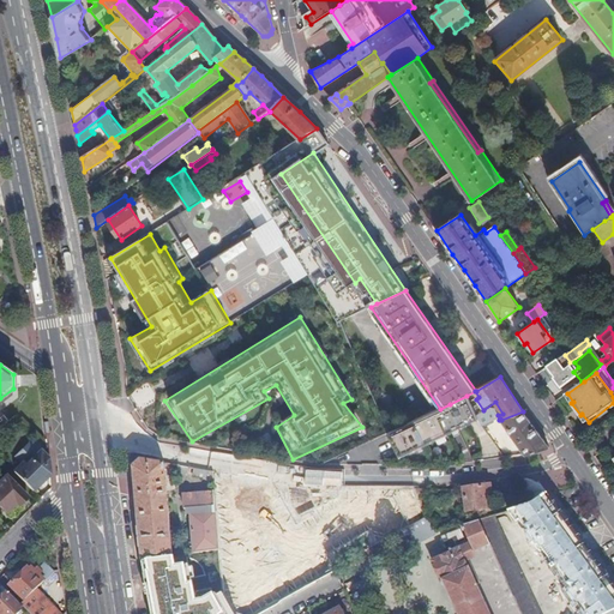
[(467,419),(468,423),(480,419),(467,396),(450,404),(457,422),(467,419)]
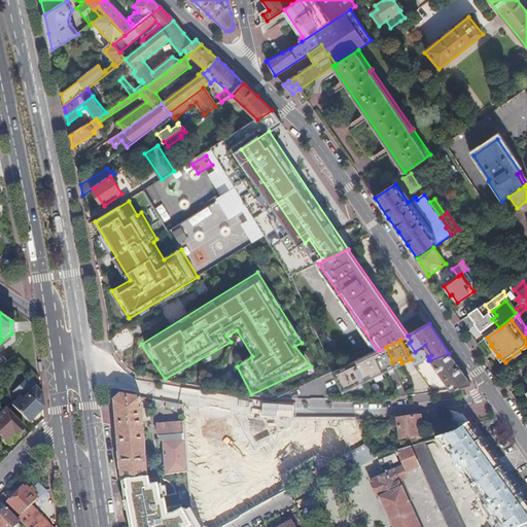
[(378,351),(335,372),(344,391),(401,363),(400,359),(392,362),(386,347),(378,351)]
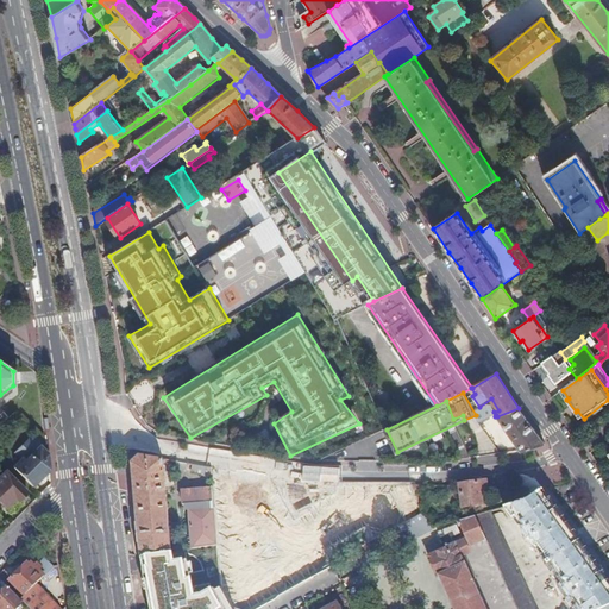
[(519,408),(497,416),(522,453),(546,445),(519,408)]
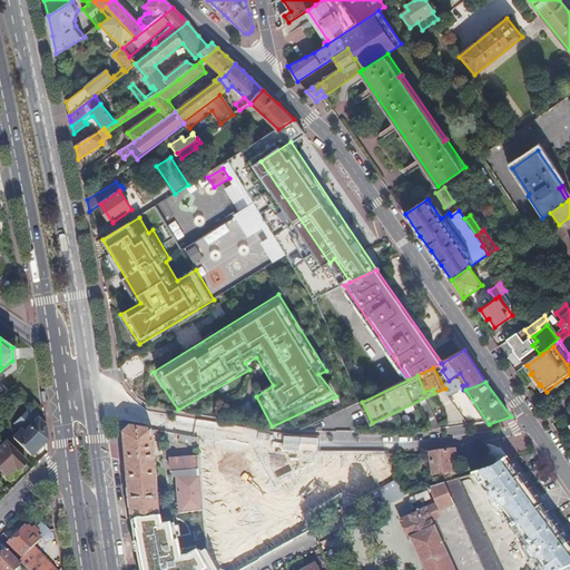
[(458,384),(445,389),(449,396),(461,391),(458,384)]
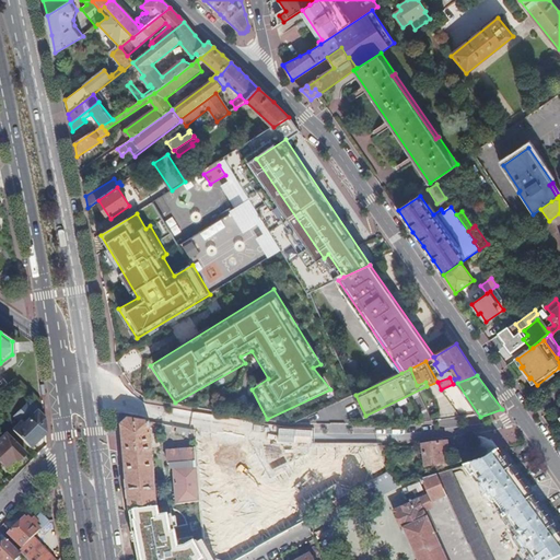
[(13,431),(31,447),(46,432),(44,419),(28,404),(14,418),(20,423),(13,431)]
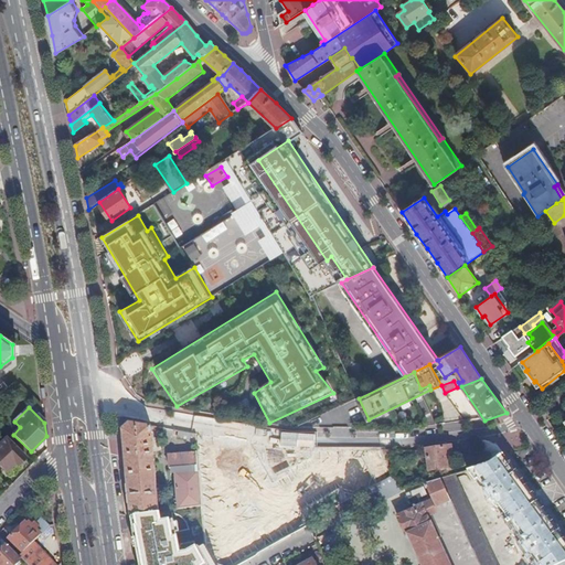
[(160,512),(159,505),(152,427),(131,424),(124,430),(126,461),(128,484),(131,516),(160,512)]
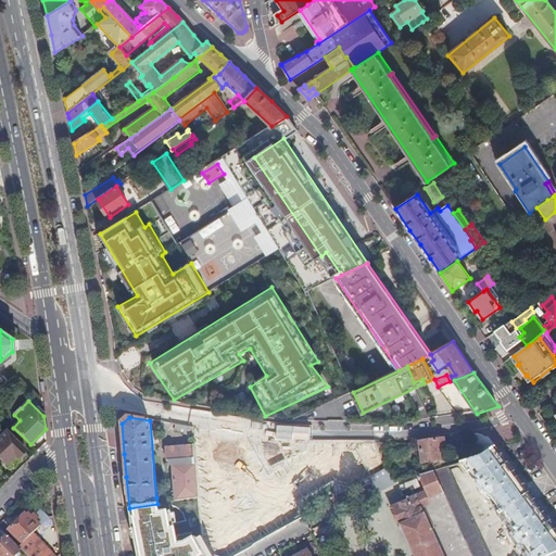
[(194,427),(176,424),(175,431),(185,432),(189,437),(194,436),(194,427)]
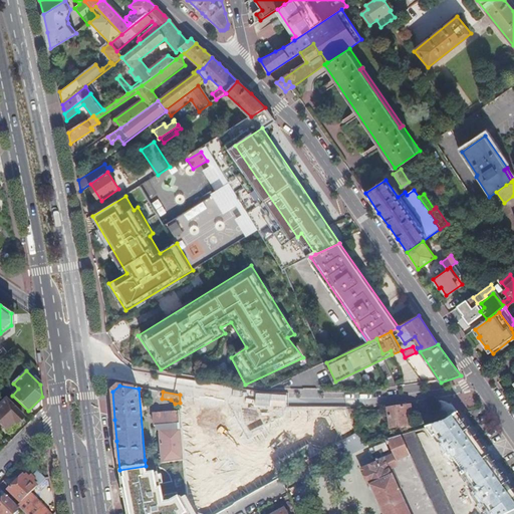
[(5,399),(0,403),(0,423),(10,433),(17,425),(15,424),(22,416),(5,399)]
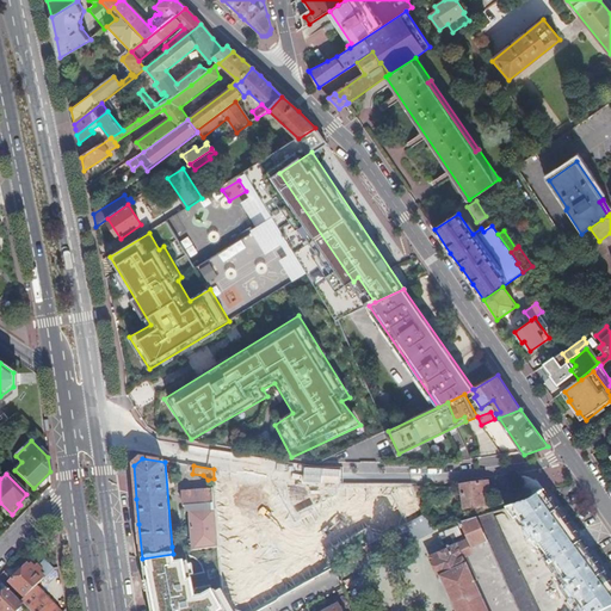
[(530,503),(544,493),(539,485),(525,477),(516,479),(530,503)]
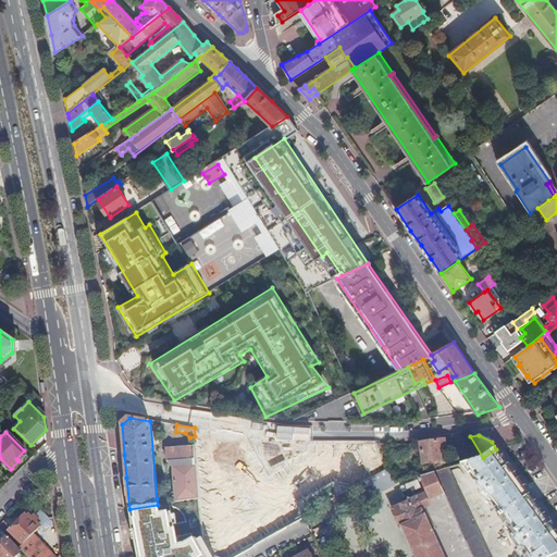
[(435,442),(421,444),(424,465),(442,462),(440,452),(446,450),(445,441),(435,442)]
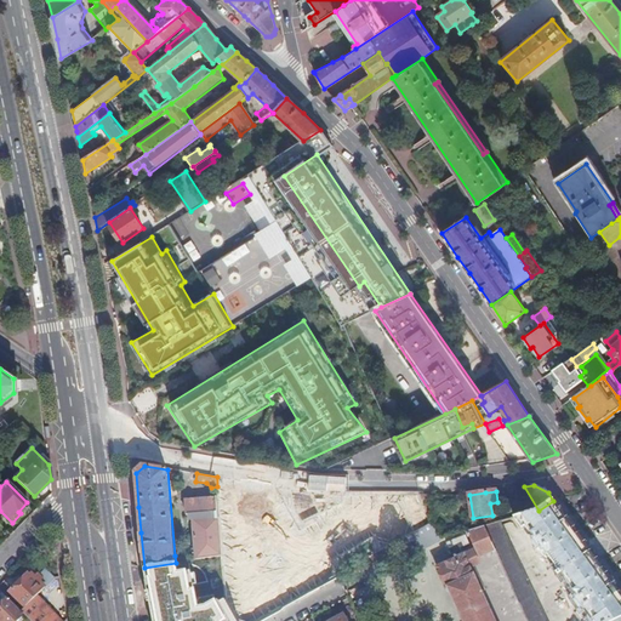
[(363,497),(335,506),(343,535),(393,520),(386,497),(364,503),(363,497)]
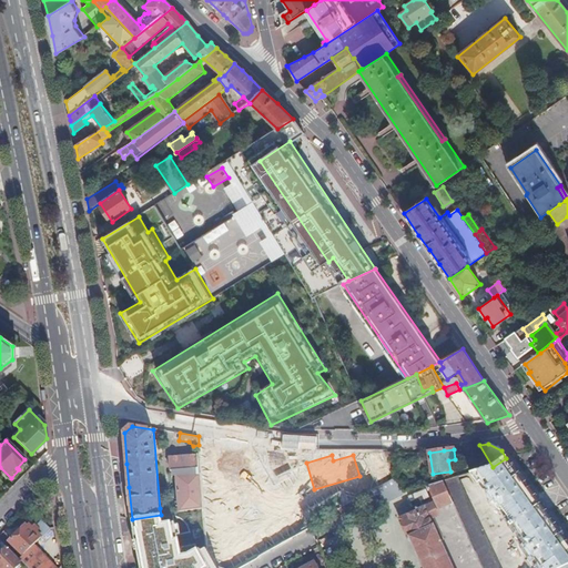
[(201,474),(200,456),(171,459),(172,472),(195,469),(196,474),(178,476),(180,506),(181,513),(204,509),(201,474)]
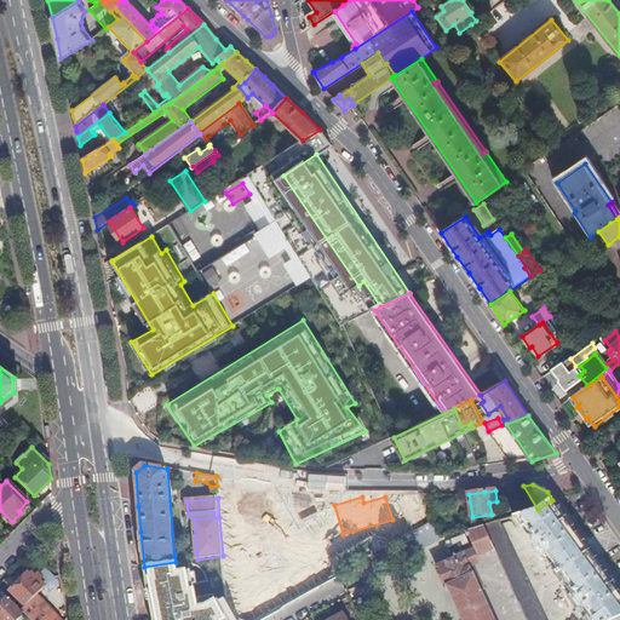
[(265,515),(277,547),(298,539),(291,522),(310,515),(304,499),(265,515)]
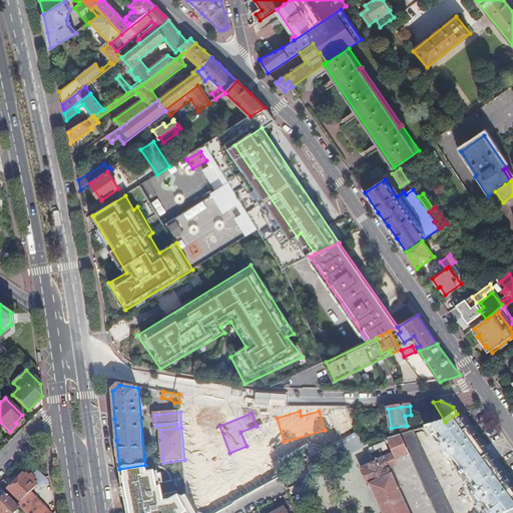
[(327,413),(326,432),(348,433),(349,414),(327,413)]
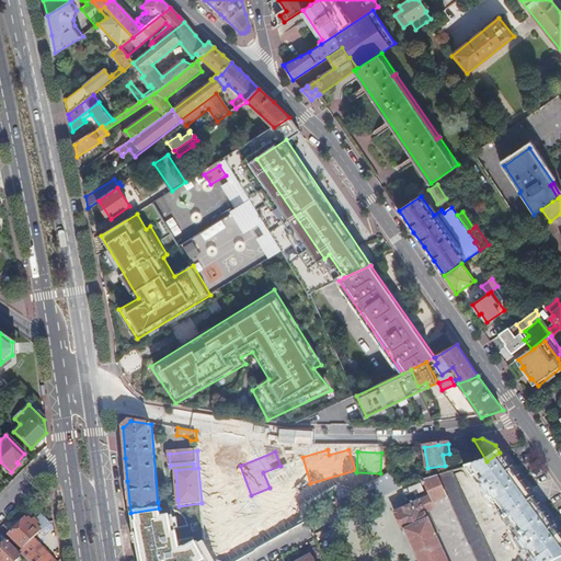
[(487,461),(466,468),(472,479),(476,477),(482,487),(482,488),(484,490),(482,492),(487,497),(488,496),(490,499),(492,497),(505,517),(504,518),(505,521),(507,519),(521,538),(521,539),(519,540),(522,544),(519,545),(524,550),(526,549),(528,552),(529,551),(536,560),(535,560),(556,560),(560,559),(560,536),(500,453),(487,461)]
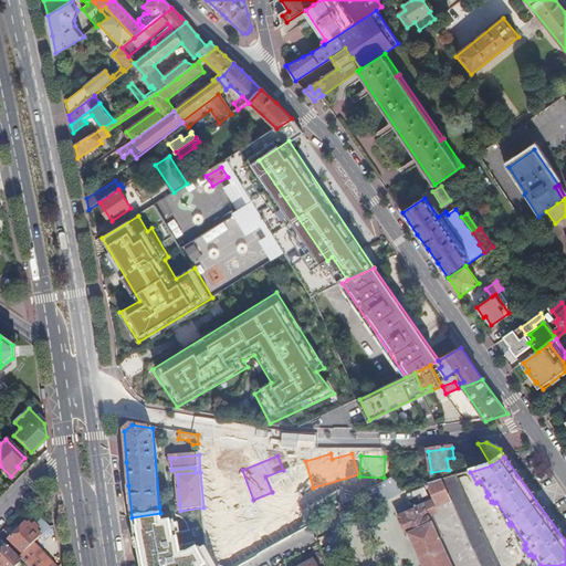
[(496,565),(456,477),(441,481),(451,502),(480,565),(496,565)]
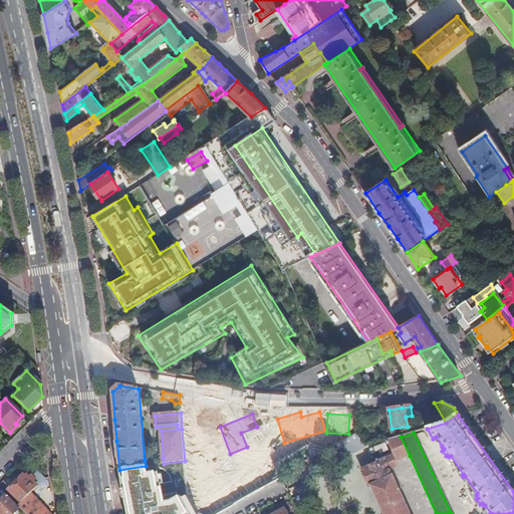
[(357,434),(335,447),(337,451),(342,448),(345,449),(343,451),(346,457),(363,448),(357,434)]
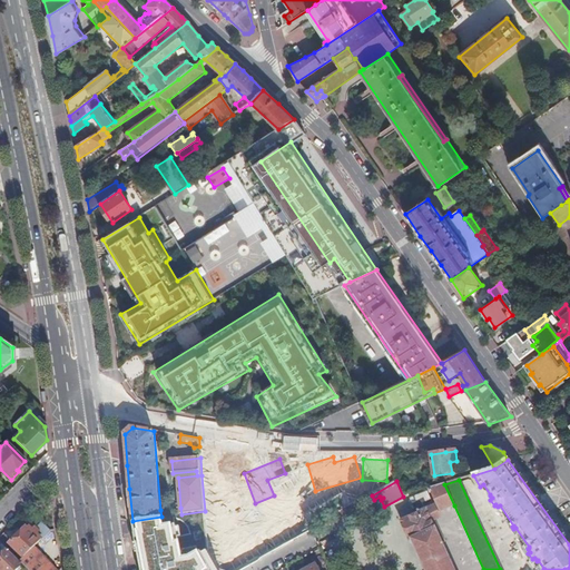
[(444,484),(431,488),(433,493),(432,493),(440,512),(454,505),(444,484)]
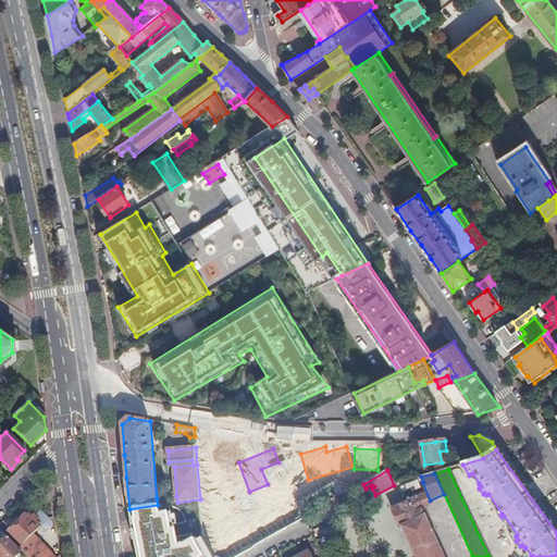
[(275,524),(300,512),(288,489),(263,502),(275,524)]
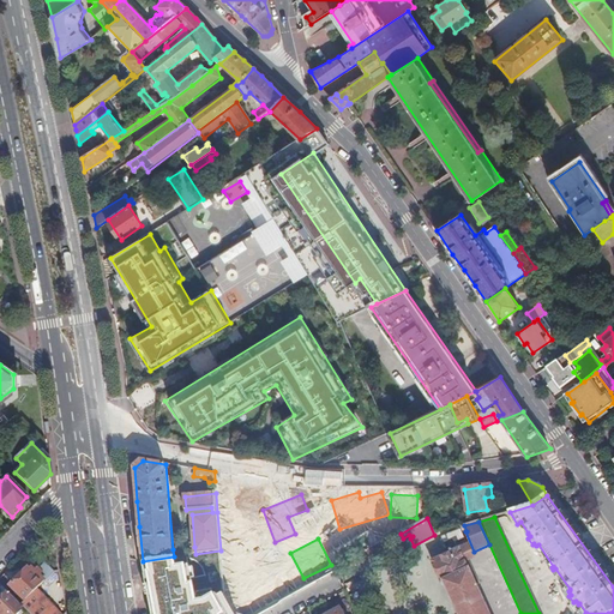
[(464,540),(452,545),(446,547),(450,554),(432,563),(440,583),(443,582),(457,613),(488,613),(465,563),(474,559),(468,546),(467,546),(464,540)]
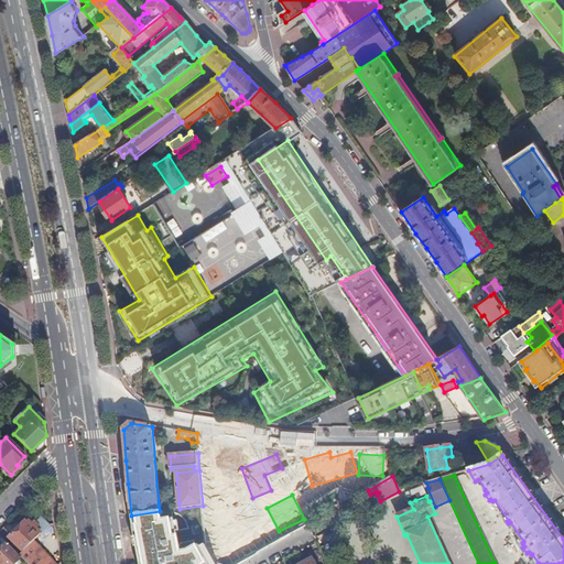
[(234,529),(215,537),(223,555),(274,532),(267,516),(247,525),(234,497),(221,502),(234,529)]
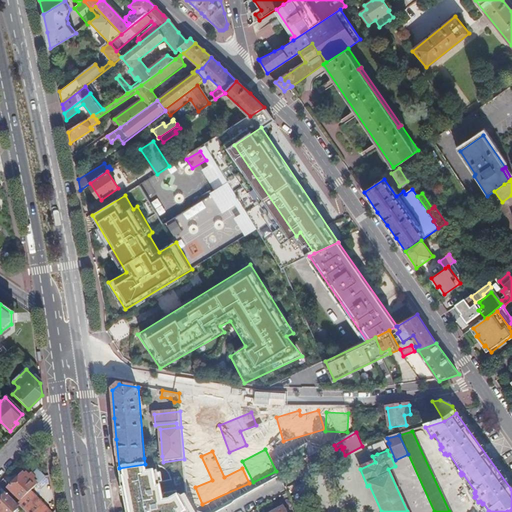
[(144,458),(145,464),(155,463),(163,462),(162,456),(144,458)]
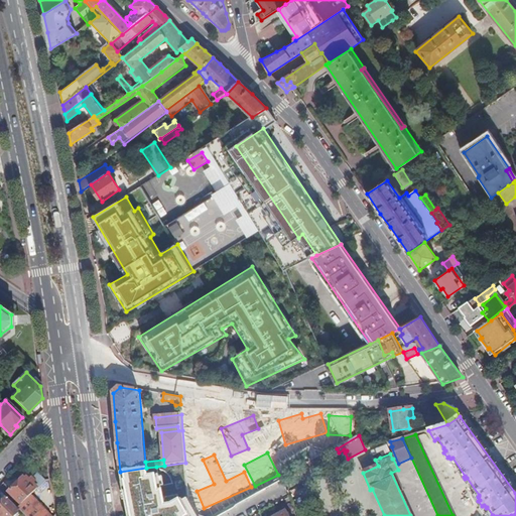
[(146,468),(120,472),(127,515),(197,515),(185,495),(164,502),(156,467),(146,468)]
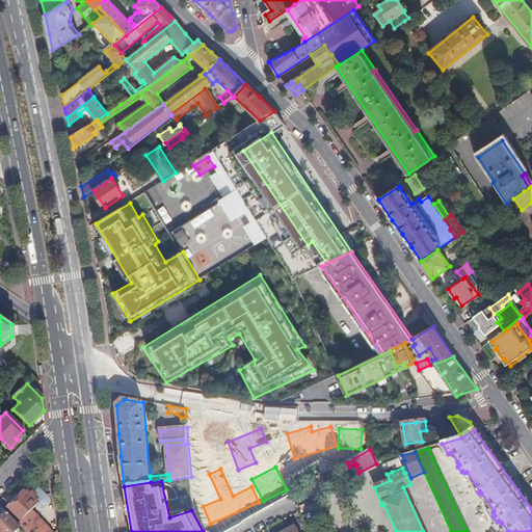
[(198,498),(204,506),(219,496),(215,488),(198,498)]
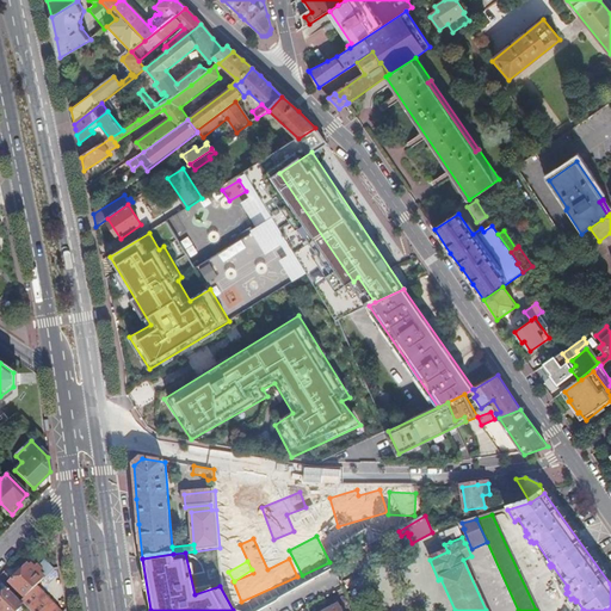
[(11,582),(26,598),(37,587),(45,579),(32,566),(31,568),(29,565),(11,582)]
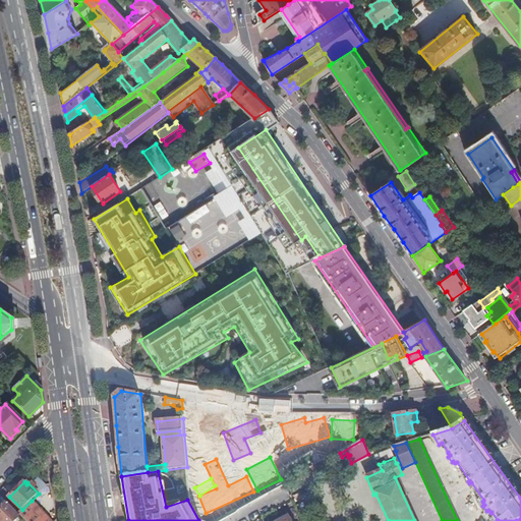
[(19,514),(6,501),(0,506),(0,519),(1,520),(15,520),(21,516),(19,514)]
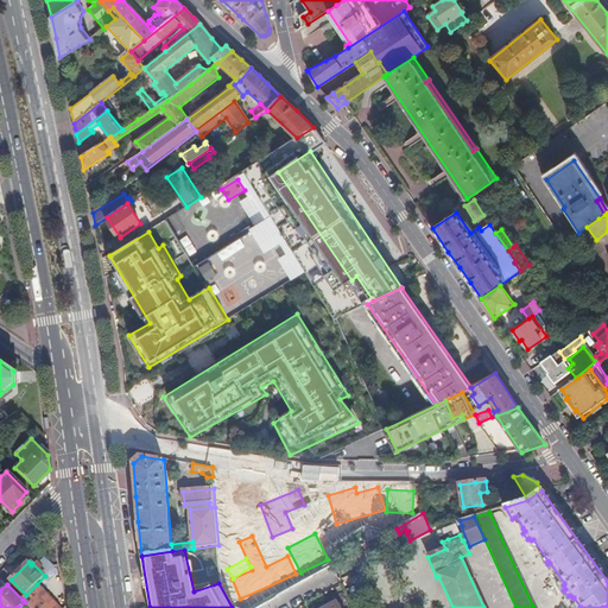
[(65,607),(59,607),(37,584),(26,595),(23,600),(25,602),(30,607),(67,607),(65,607)]
